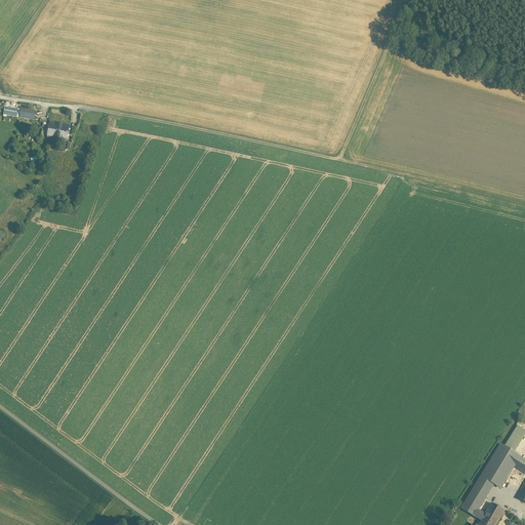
[(4,107),(3,115),(34,120),(36,112),(4,107)]
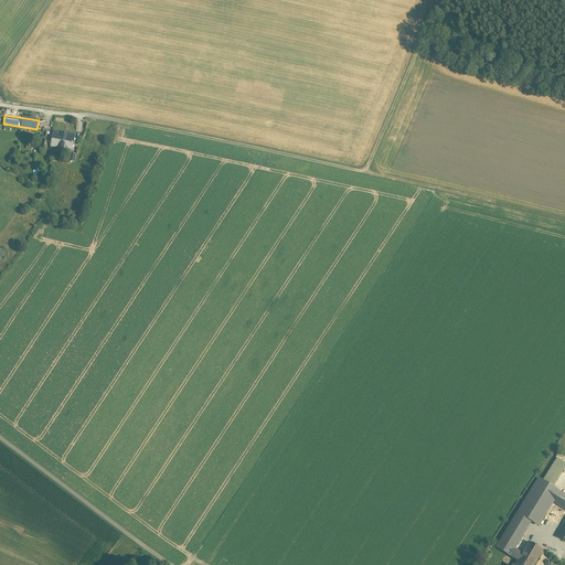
[(75,136),(54,132),(52,147),(72,150),(75,136)]
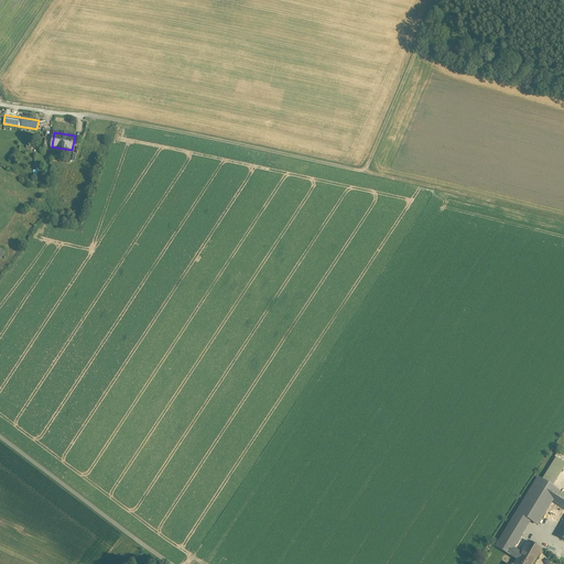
[(552,487),(563,467),(563,462),(555,456),(541,479),(542,480),(552,487)]
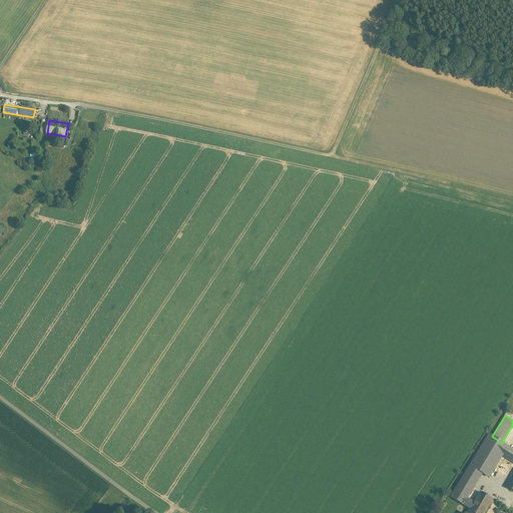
[(481,492),(475,502),(473,501),(473,502),(465,497),(481,471),(489,476),(502,455),(507,446),(502,443),(493,437),(463,486),(456,499),(463,503),(469,507),(471,508),(478,512),(484,512),(493,499),(481,492)]
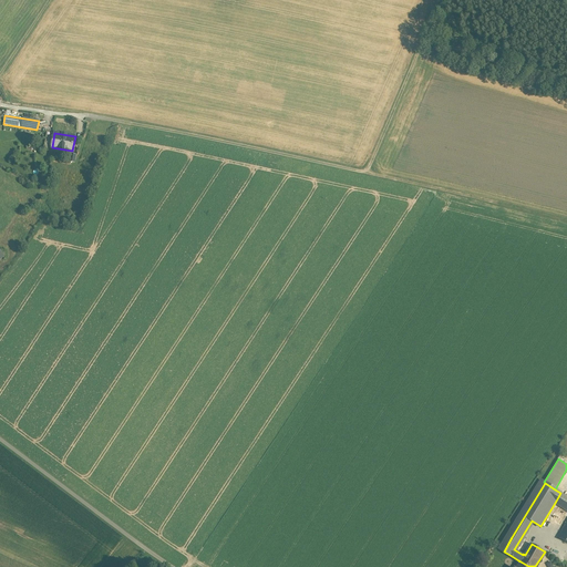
[(560,493),(555,503),(557,505),(564,495),(560,493)]
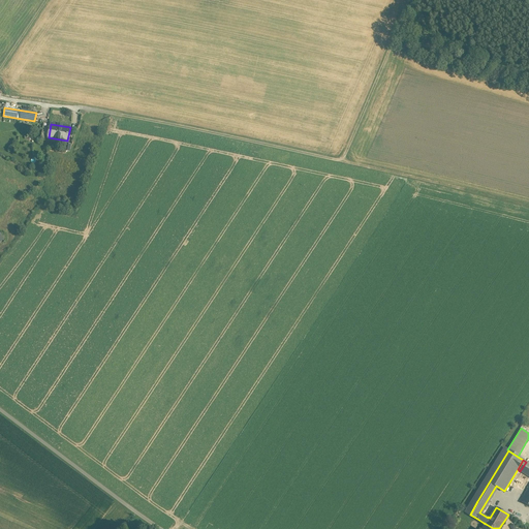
[(528,463),(526,462),(520,471),(528,475),(528,463)]
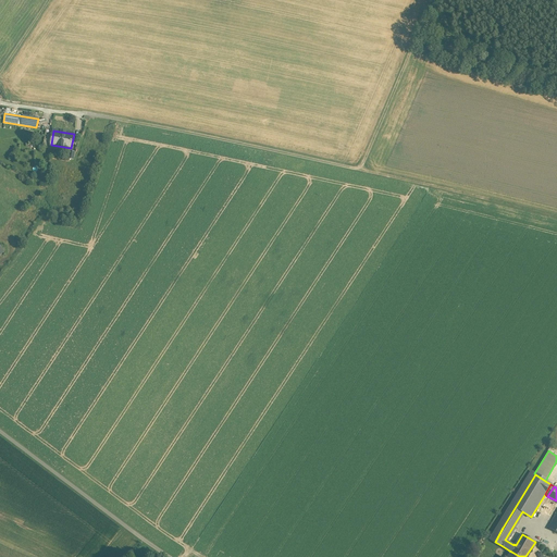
[(553,509),(544,504),(541,509),(549,515),(553,509)]
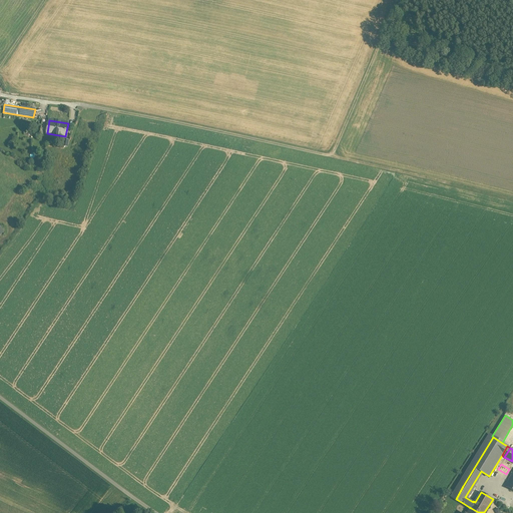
[(460,484),(453,494),(452,493),(450,496),(456,499),(463,486),(460,484)]
